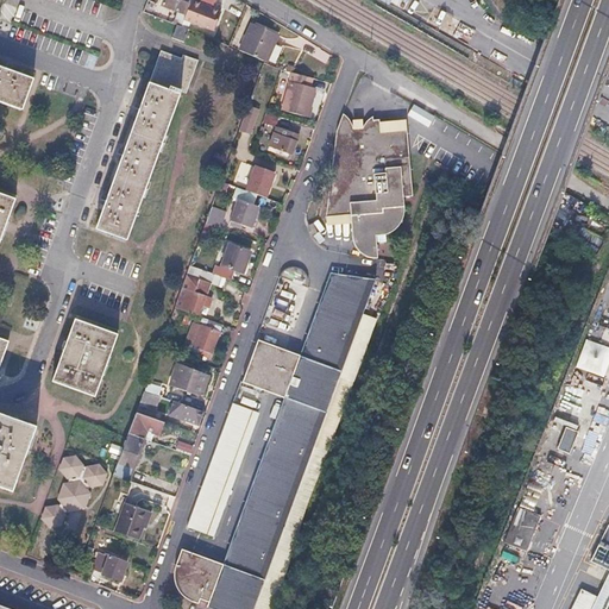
[(163,0),(162,5),(177,11),(184,13),(189,0),(163,0)]
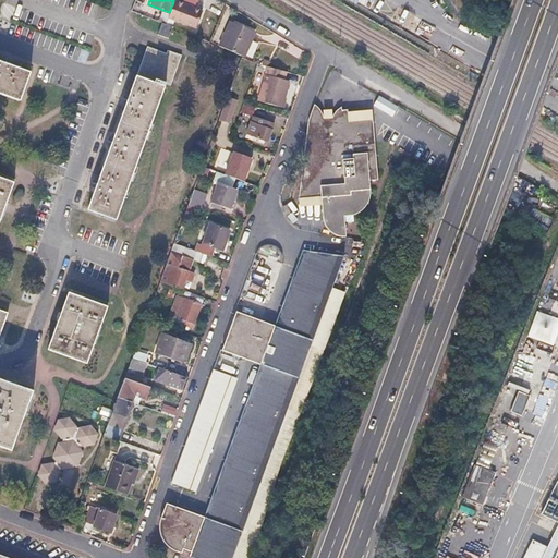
[(191,5),(177,0),(173,0),(169,12),(168,17),(169,17),(183,23),(191,5)]
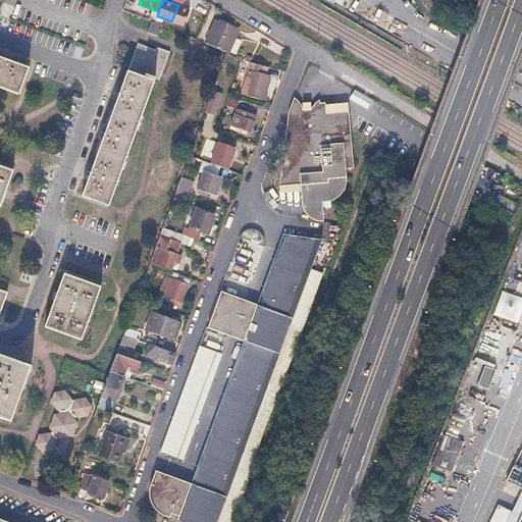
[(179,5),(178,5),(171,21),(183,27),(189,10),(178,6),(179,5)]
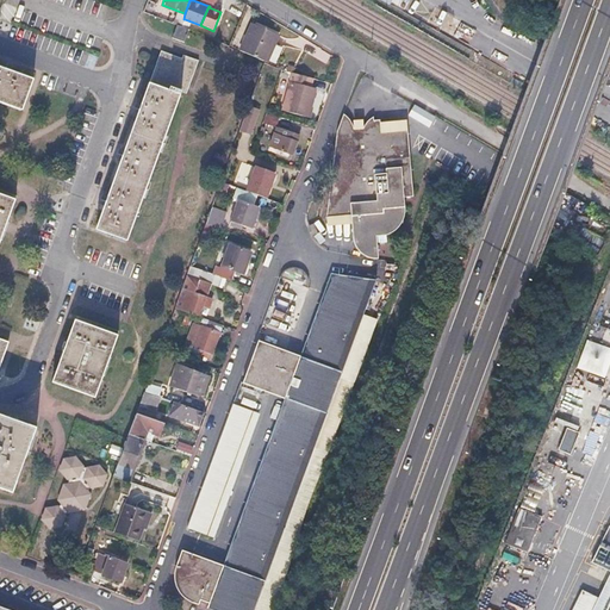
[(185,13),(178,11),(174,22),(182,25),(185,19),(184,19),(185,13)]
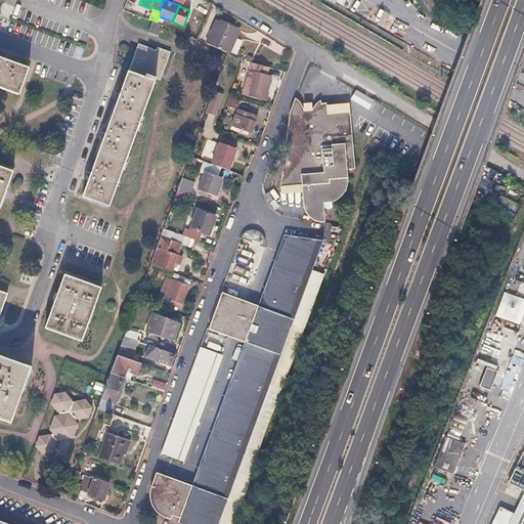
[(239,30),(216,18),(206,42),(229,53),(239,30)]
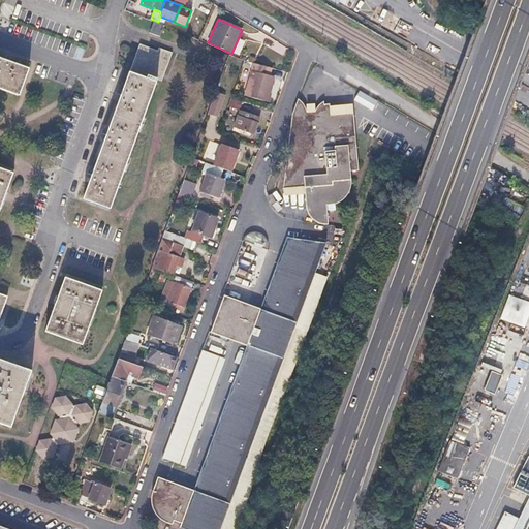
[(156,24),(154,22),(149,34),(159,38),(164,27),(156,24)]
